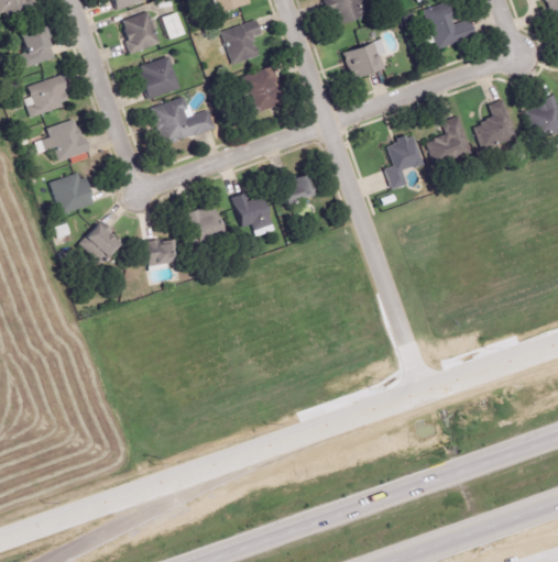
[(0,0),(0,6),(2,15),(31,8),(29,0),(0,0)]
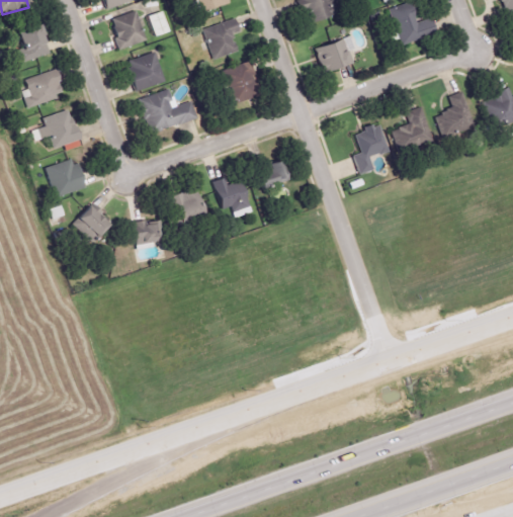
[(106,0),(111,9),(135,0),(106,0)]
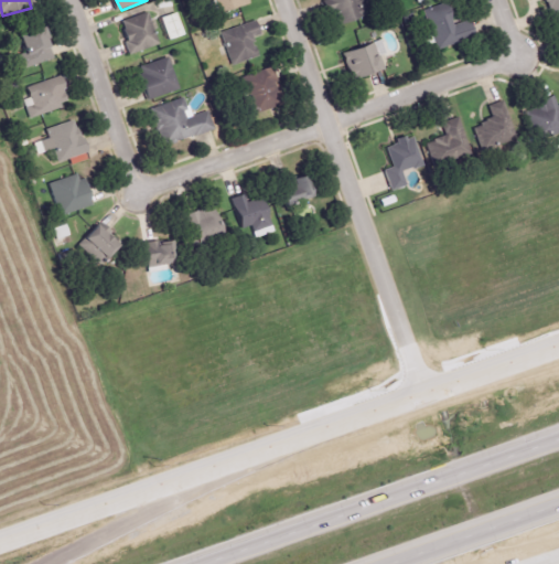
[(218,0),(224,13),(251,3),(249,0),(218,0)]
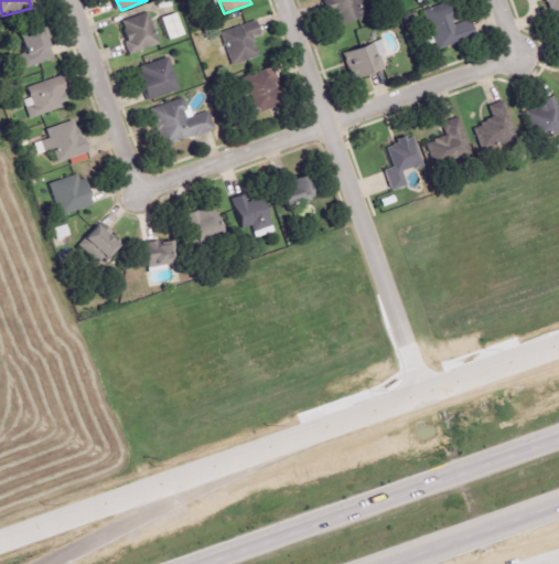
[(329,0),(337,24),(364,17),(359,0),(329,0)]
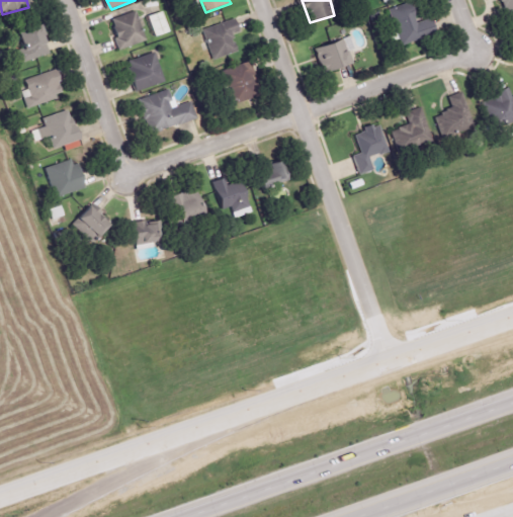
[(504,0),(510,17),(512,16),(512,0),(504,0)]
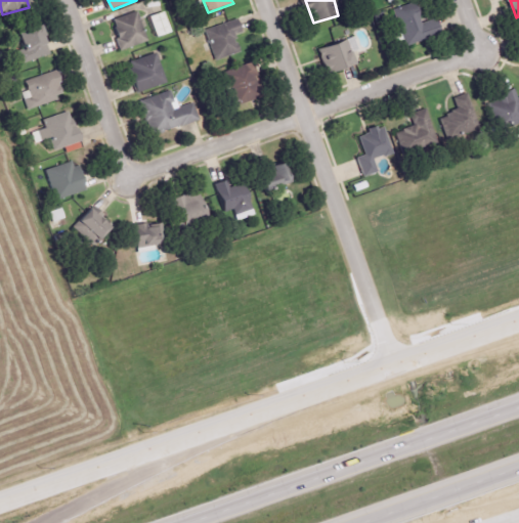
[(419,4),(399,8),(406,44),(443,36),(439,18),(423,23),(419,4)]
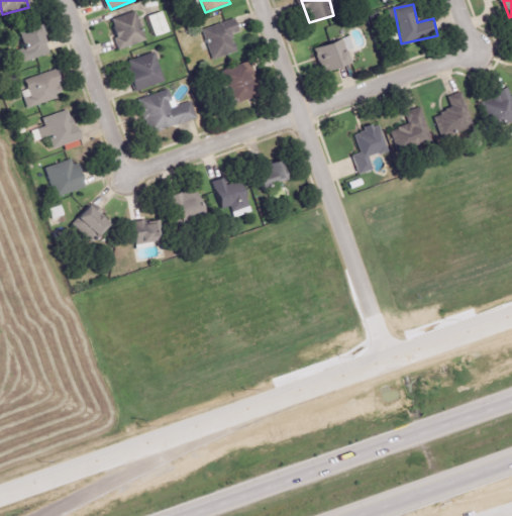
[(114,18),(123,48),(149,40),(140,10),(114,18)]
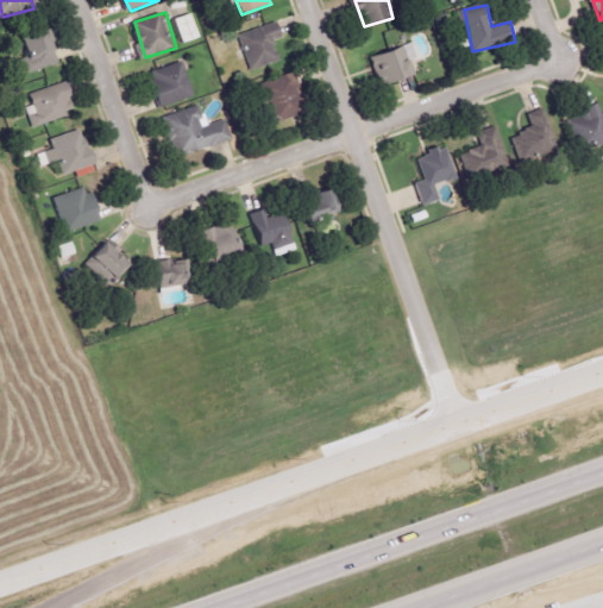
[(180,18),(187,43),(206,37),(198,12),(180,18)]
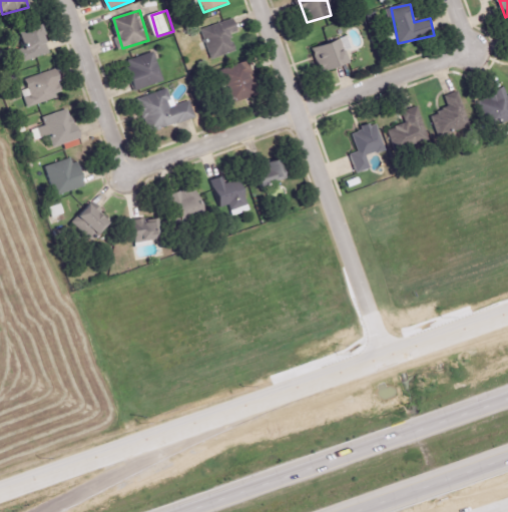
[(196,27),(230,14),(236,29),(228,32),(234,48),(208,58),(196,27)]
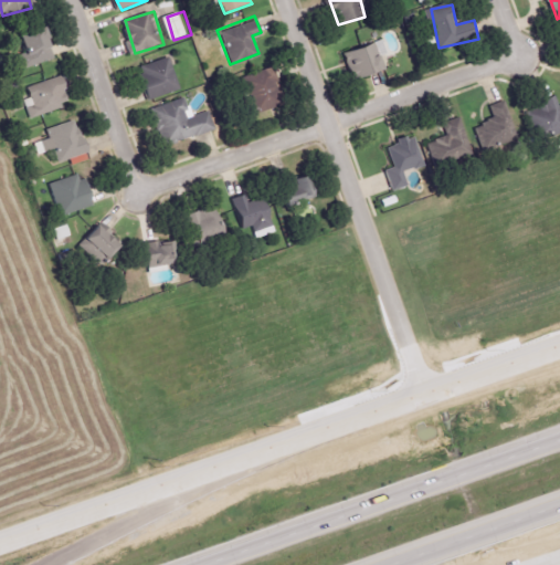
[(29,70),(59,58),(46,25),(23,34),(30,51),(23,54),(29,70)]
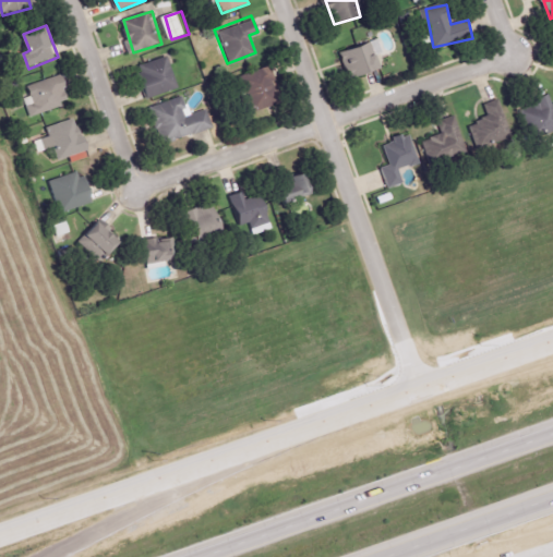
[(339,52),(368,39),(373,51),(371,53),(376,64),(349,76),(339,52)]
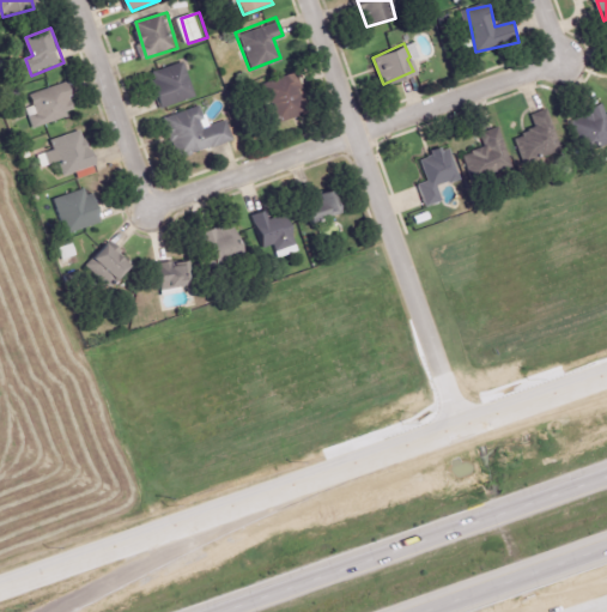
[(153,71),(162,107),(199,98),(190,62),(153,71)]
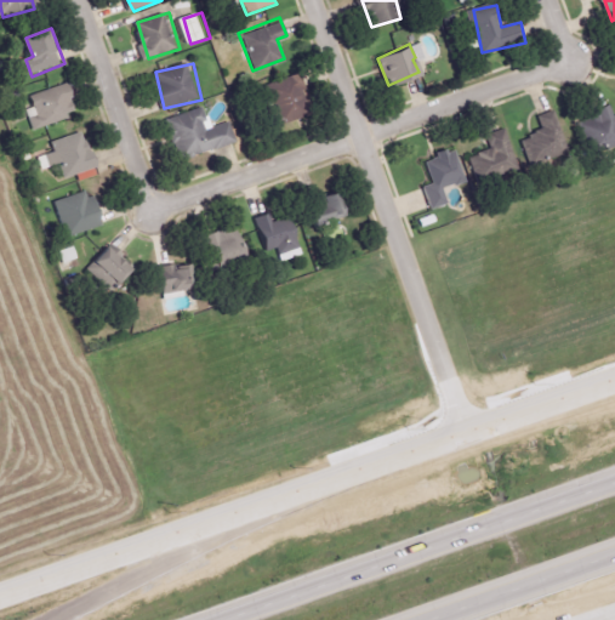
[(267,98),(262,85),(294,73),(308,112),(280,123),(271,97),(267,98)]
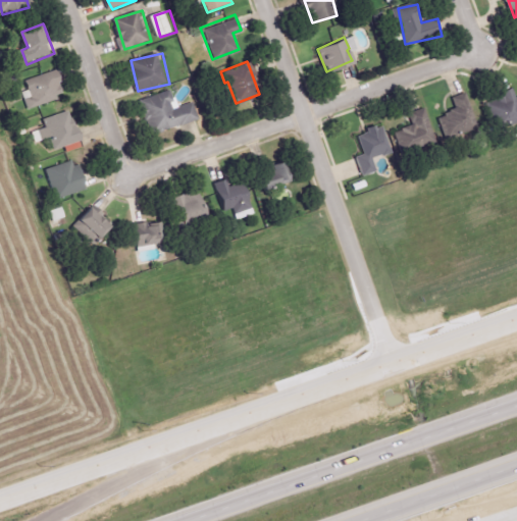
[(54,67),(22,79),(29,95),(22,97),(27,109),(57,98),(55,93),(62,91),(54,67)]
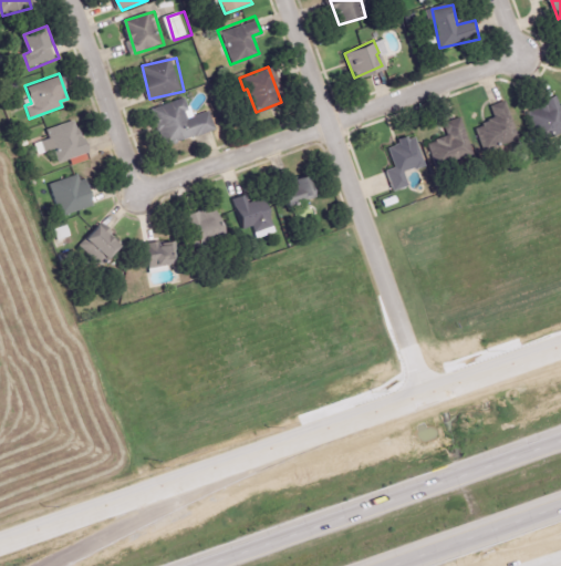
[(148,107),(182,96),(188,115),(207,109),(213,126),(160,144),(148,107)]
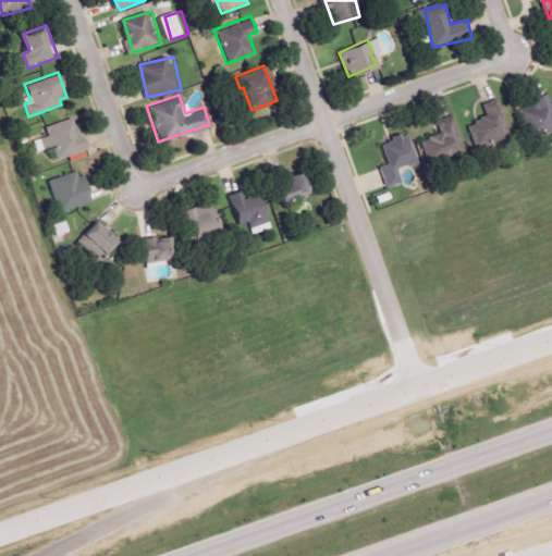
[(523,107),(534,138),(551,131),(551,96),(523,107)]
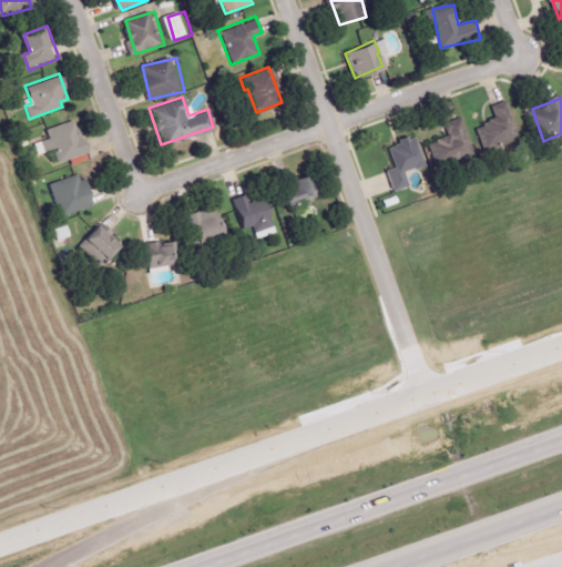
[(487,157),(523,142),(508,102),(494,108),(500,121),(477,130),(487,157)]
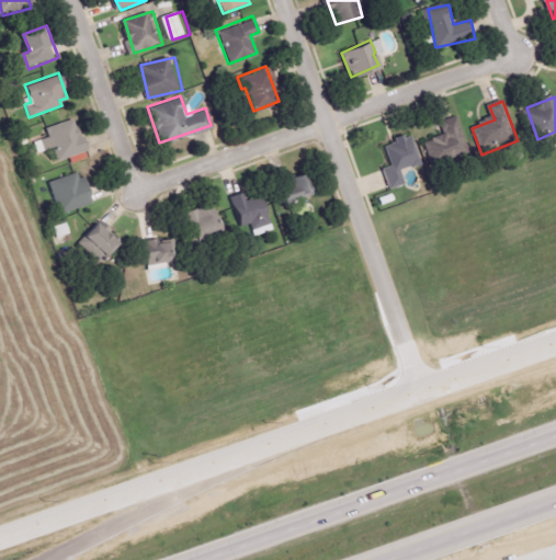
[(449,134),(429,140),(435,162),(473,150),(462,115),(444,121),(449,134)]
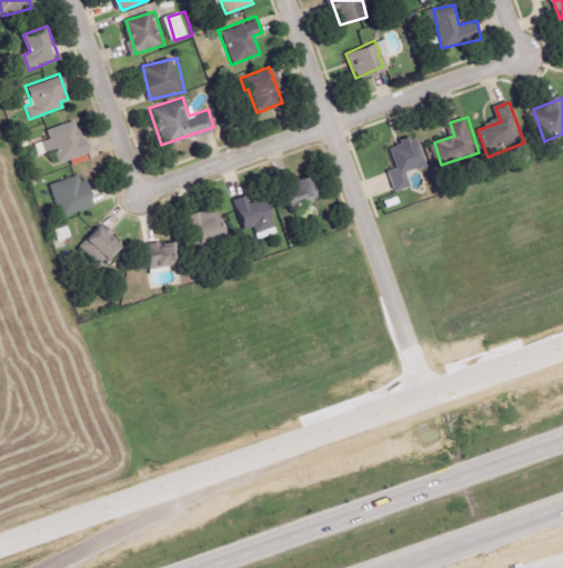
[(87,150),(76,118),(46,128),(57,160),(87,150)]
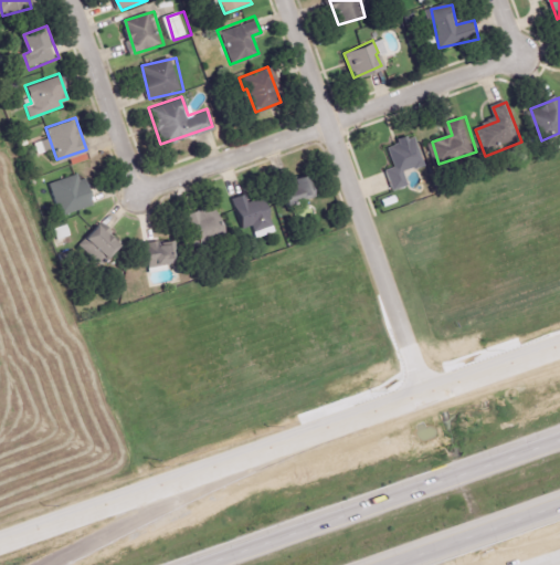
[(389,169),(395,190),(411,185),(407,171),(429,165),(419,134),(400,139),(401,144),(391,147),(398,167),(389,169)]
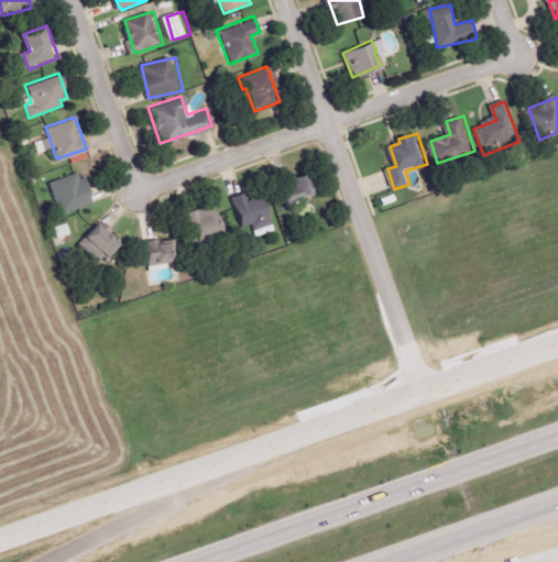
[(80,176),(90,201),(58,215),(46,182),(75,169),(77,177),(80,176)]
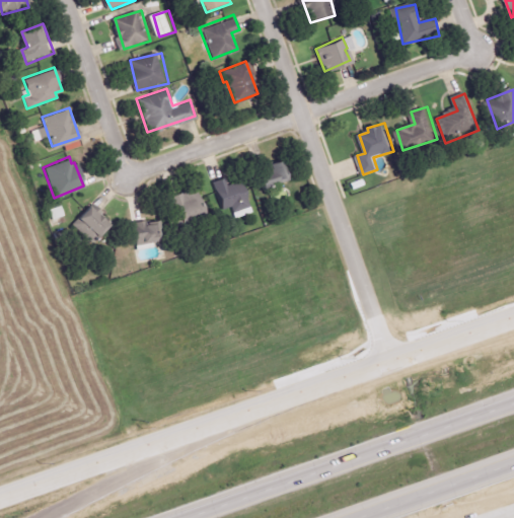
[(265,189),(289,179),(281,159),(257,168),(265,189)]
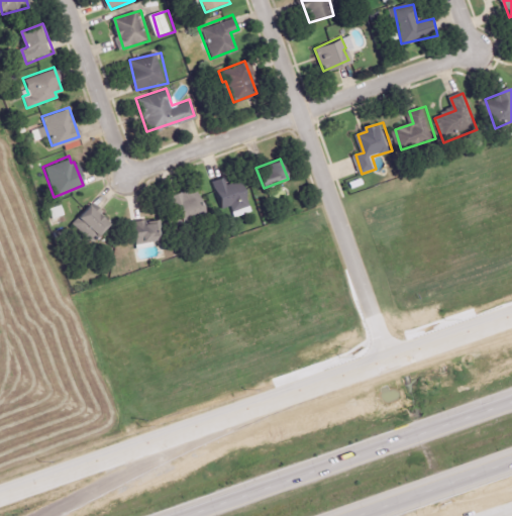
[(213,184),(222,212),(232,208),(234,215),(251,209),(242,184),(230,189),(227,179),(213,184)]
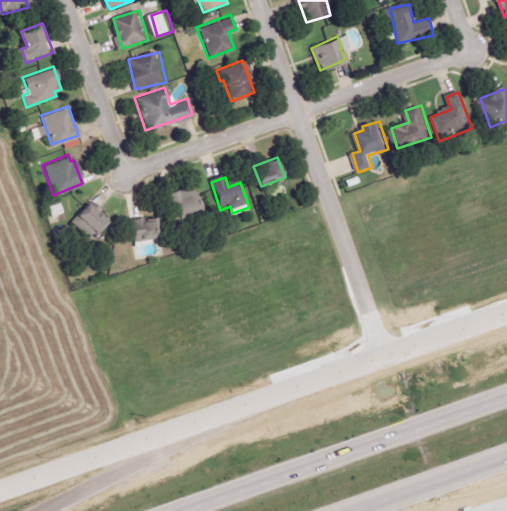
[(205,209),(197,186),(172,195),(179,218),(205,209)]
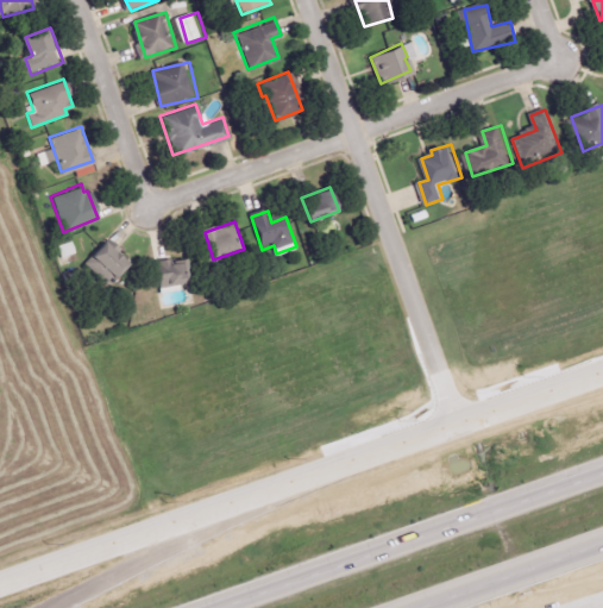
[(82,261),(105,237),(117,248),(112,252),(123,262),(106,281),(82,261)]
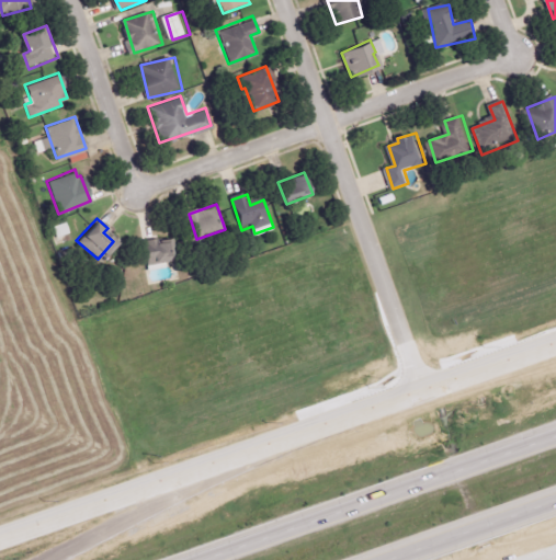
[(145,264),(140,240),(167,236),(171,260),(145,264)]
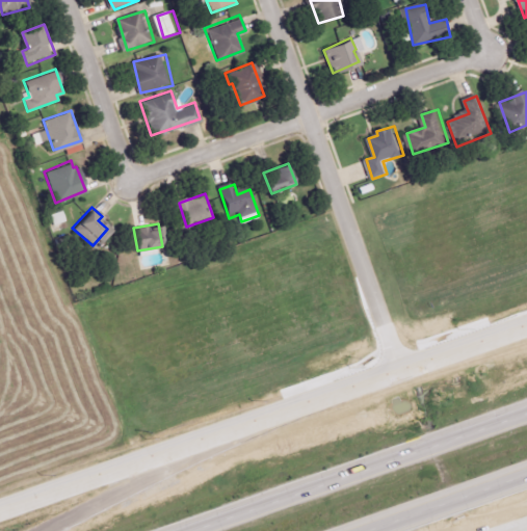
All buildings are outlined.
